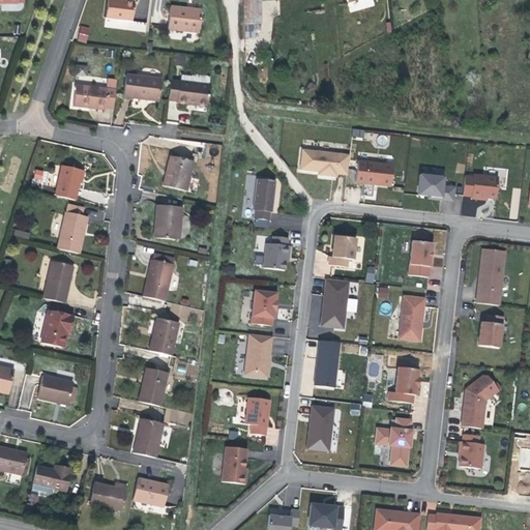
[(113,0),(107,0),(106,19),(131,22),(134,2),(123,1),(113,0)]
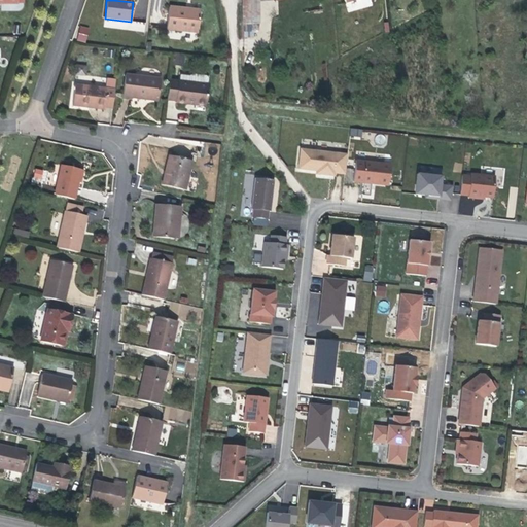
[(258,24),(257,0),(242,0),(242,24),(258,24)]
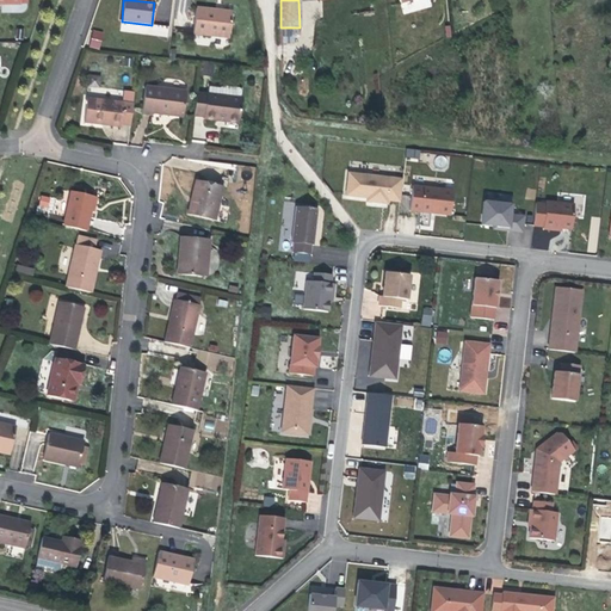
[(193,35),(229,38),(232,12),(216,11),(196,8),(193,35)]
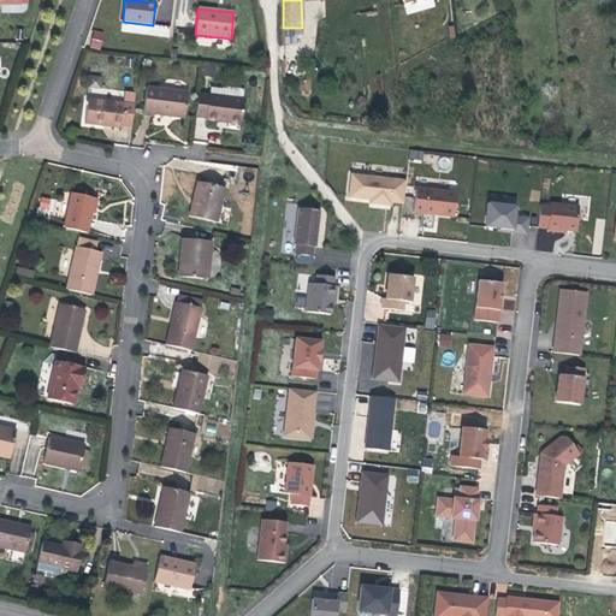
[(94,30),(90,47),(101,49),(105,33),(94,30)]
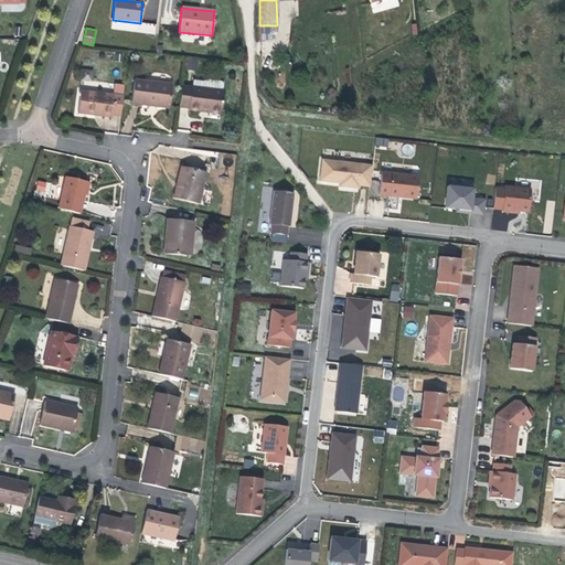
[(92,81),(93,70),(82,68),(82,81),(92,81)]
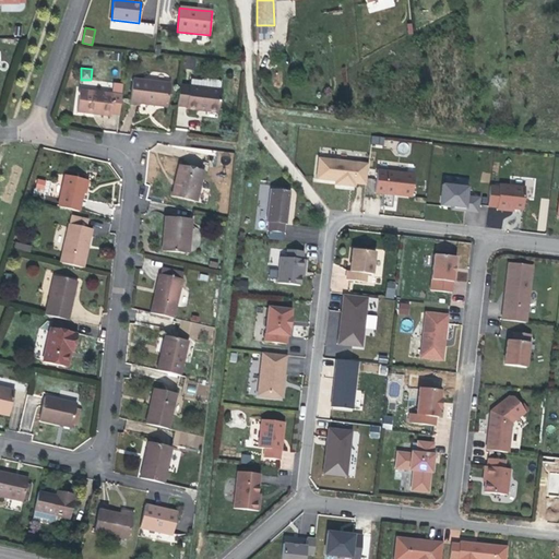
[(151,105),(168,107),(170,83),(133,79),(130,103),(151,105)]
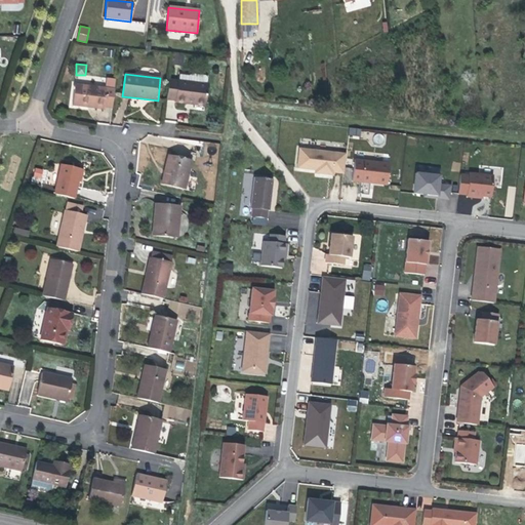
[(191,76),(190,82),(207,84),(207,79),(205,76),(193,75),(191,76)]
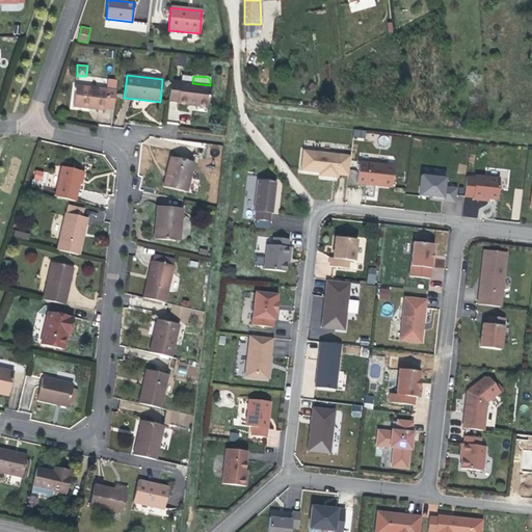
[(179,102),(181,82),(171,81),(168,101),(177,102),(179,102)]
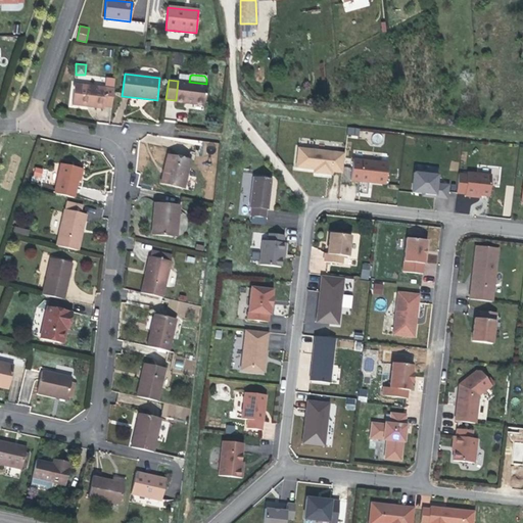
[(189,82),(178,81),(176,100),(174,100),(174,102),(189,104),(203,105),(206,84),(189,82)]
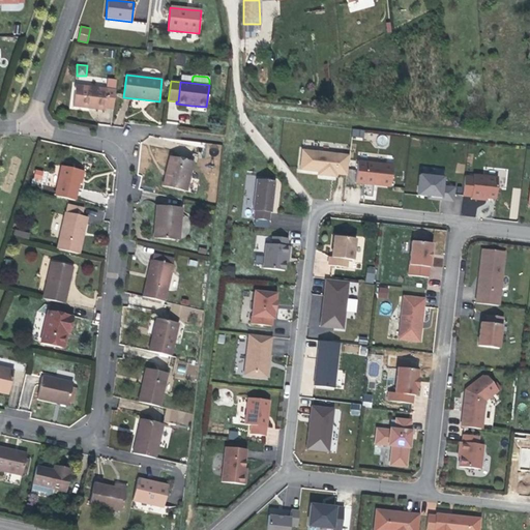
[(116,90),(76,85),(74,107),(94,109),(106,111),(106,108),(114,109),(116,90)]
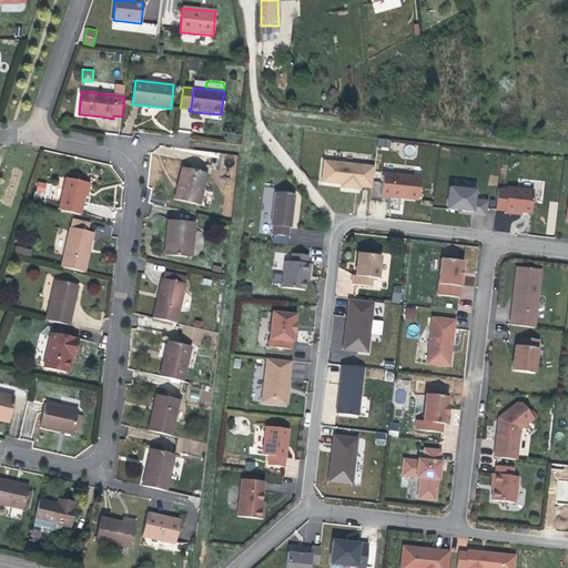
[(377,146),(389,148),(391,140),(378,139),(377,146)]
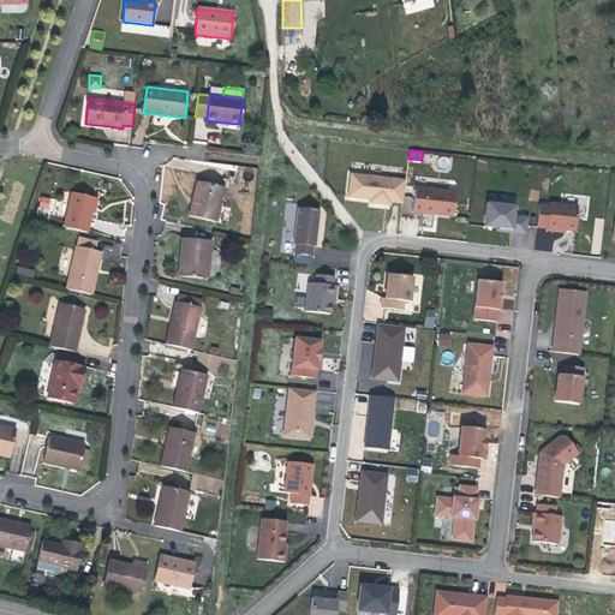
[(390,202),(402,203),(405,180),(352,174),(348,197),(370,199),(390,202)]
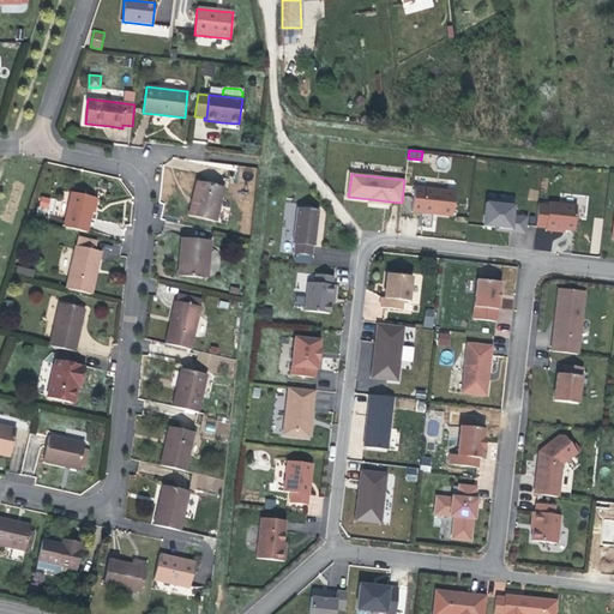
[(222,197),(224,187),(222,186),(197,181),(194,194),(190,216),(215,221),(217,212),(220,211),(221,205),(218,203),(220,196),(222,197)]
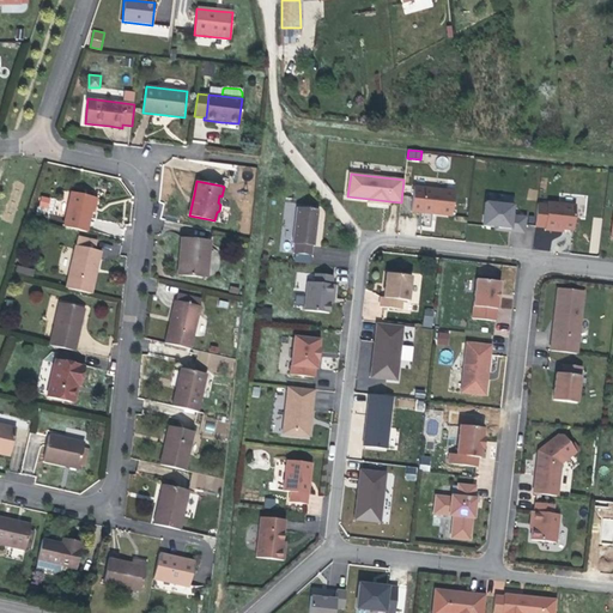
[(434,214),(451,216),(454,190),(413,186),(411,211),(434,214)]
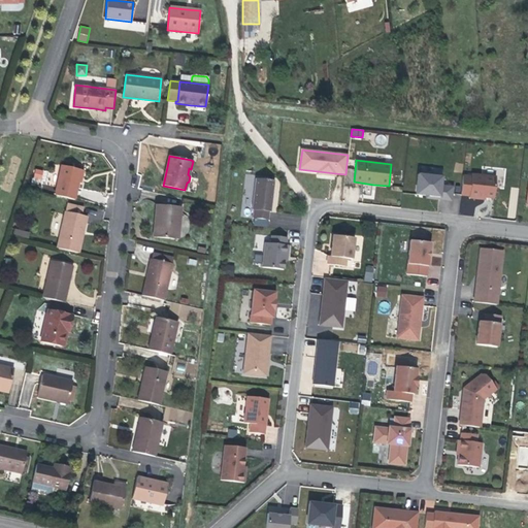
[(81,170),(62,165),(55,195),(75,199),(78,187),(81,170)]
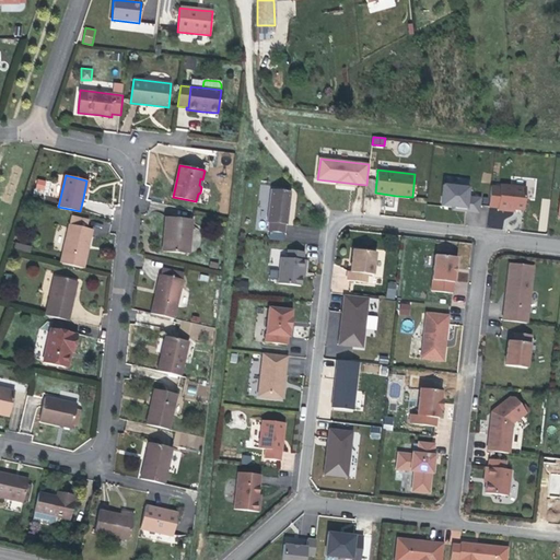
[(43,193),(46,181),(37,178),(35,190),(43,193)]
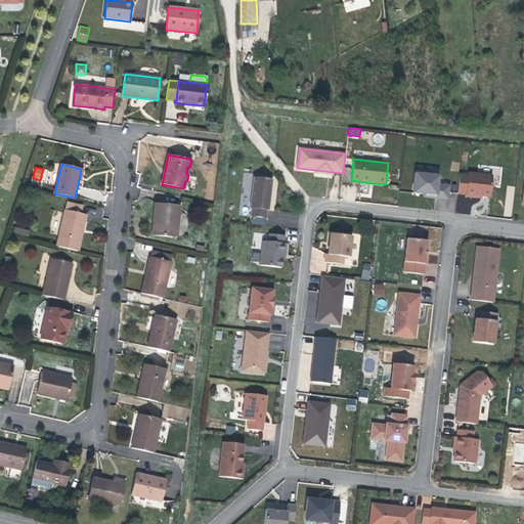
[(437,184),(438,175),(416,173),(412,192),(423,194),(436,195),(437,184)]
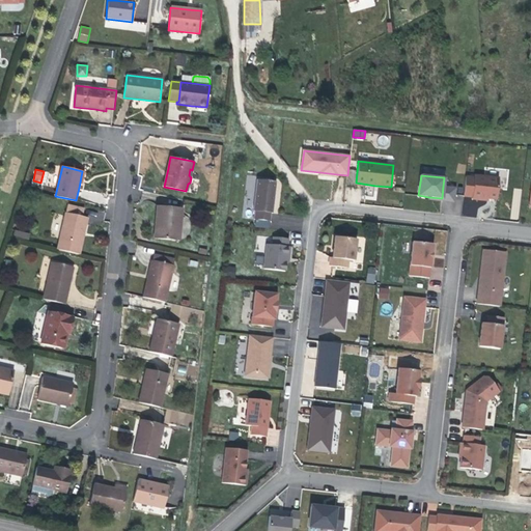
[(486,198),(497,199),(499,178),(474,175),(474,177),(472,197),(481,197),(486,198)]
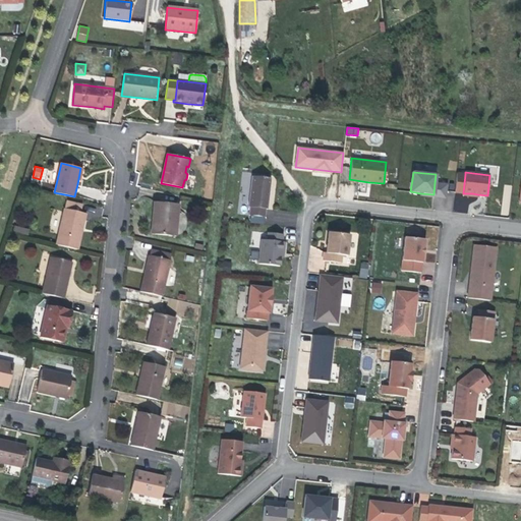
[(454,192),(463,193),(465,174),(457,173),(454,192)]
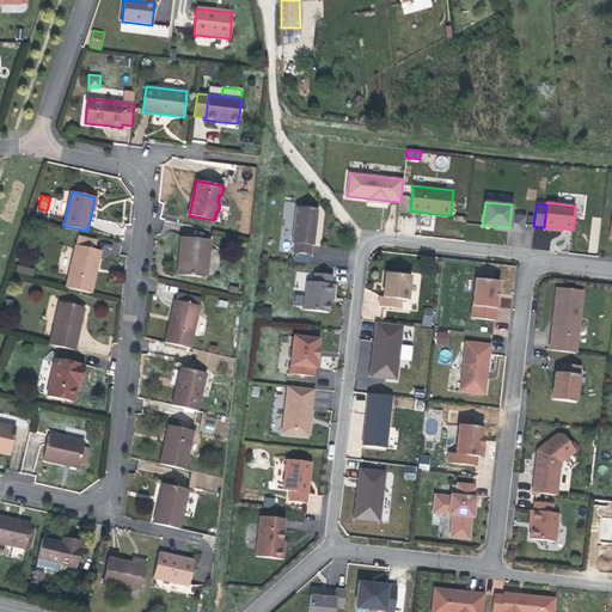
[(294,244),(312,245),(314,245),(316,234),(313,234),(314,231),(314,227),(316,227),(318,209),(297,207),(292,243),(294,244)]
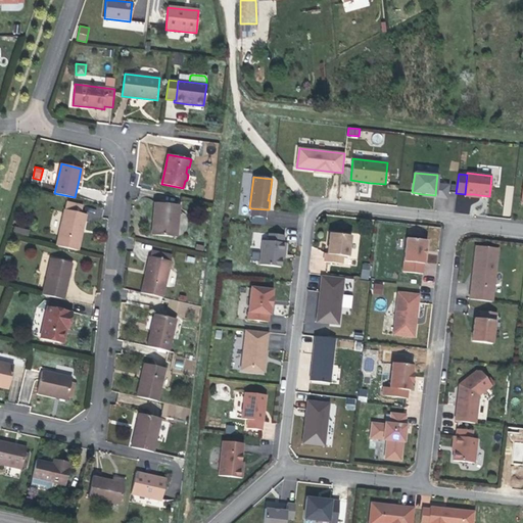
[(448,185),(436,184),(435,195),(435,197),(447,199),(448,185)]
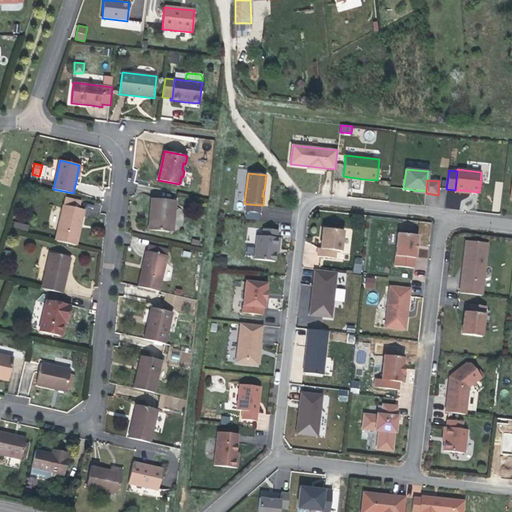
[(63,205),(79,209),(81,201),(65,198),(63,205)]
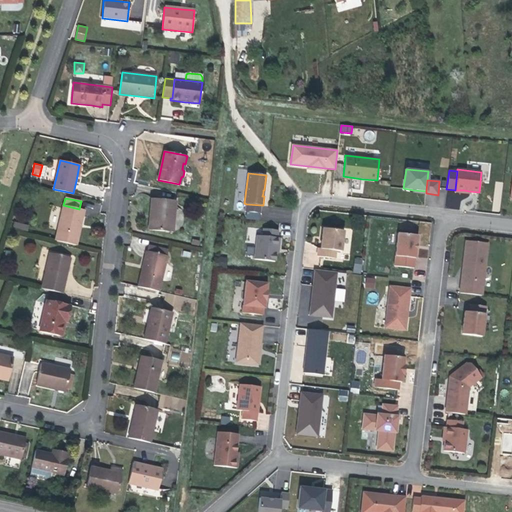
[(150,215),(153,216),(151,230),(173,232),(176,201),(151,198),(150,215)]
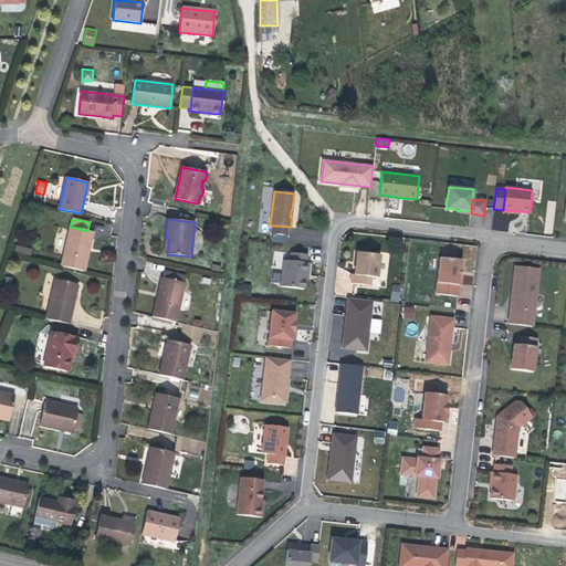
[(289,227),(272,226),(271,233),(287,236),(289,227)]
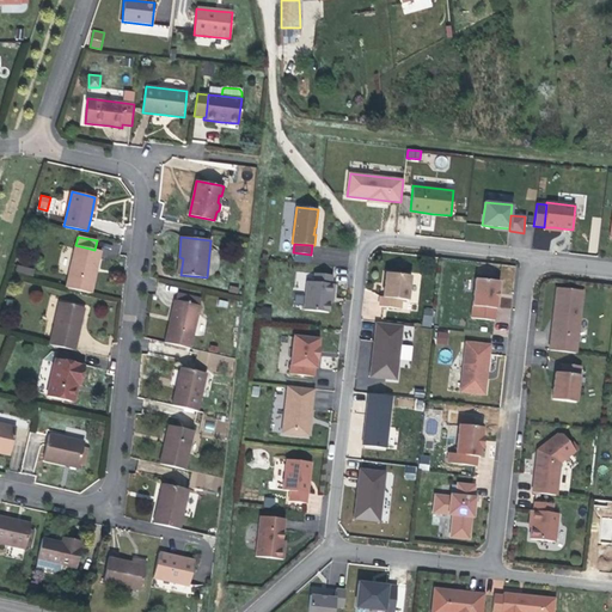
[(95,250),(75,245),(66,288),(91,293),(97,267),(101,251),(95,250)]
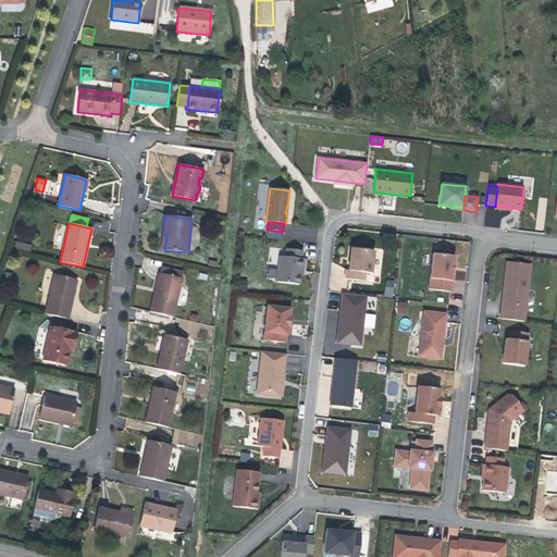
[(29,251),(31,246),(16,242),(14,247),(29,251)]
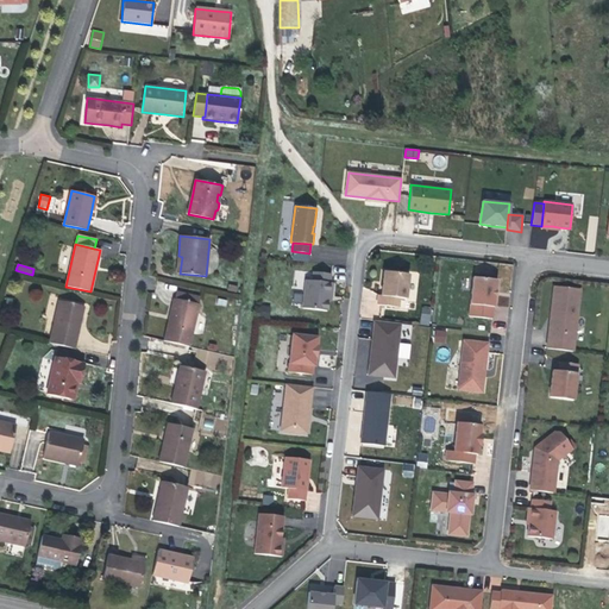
[(313,271),(312,281),(330,283),(331,274),(313,271)]
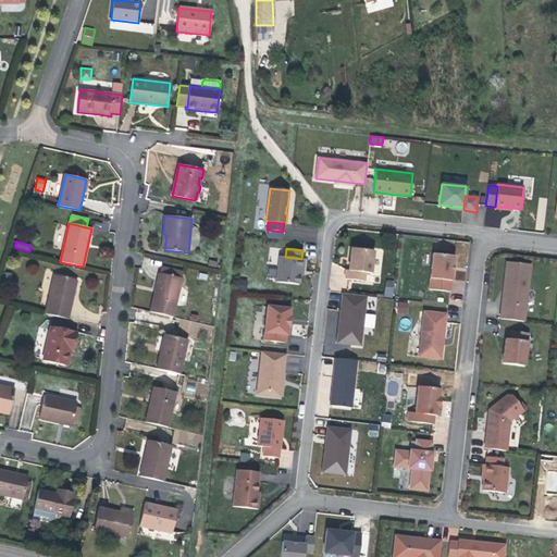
[(349,260),(348,270),(366,272),(371,273),(373,251),(351,248),(349,260)]
